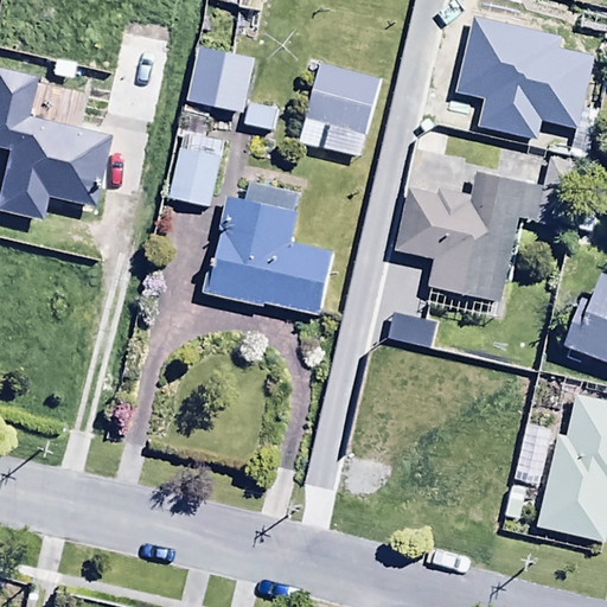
[(260,0),(237,0),(236,8),(257,12),(260,0)]
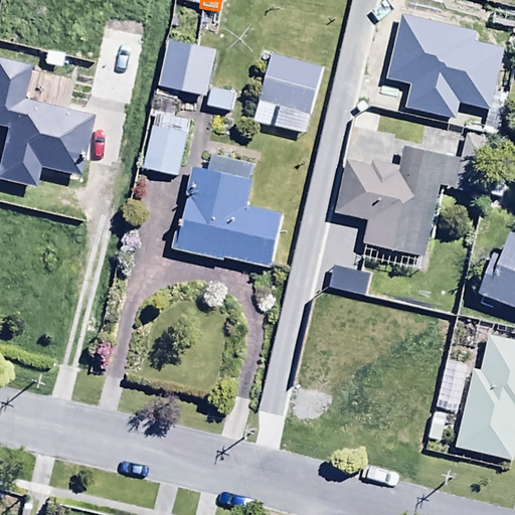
[(216,48),(167,40),(159,86),(209,95),(216,48)]
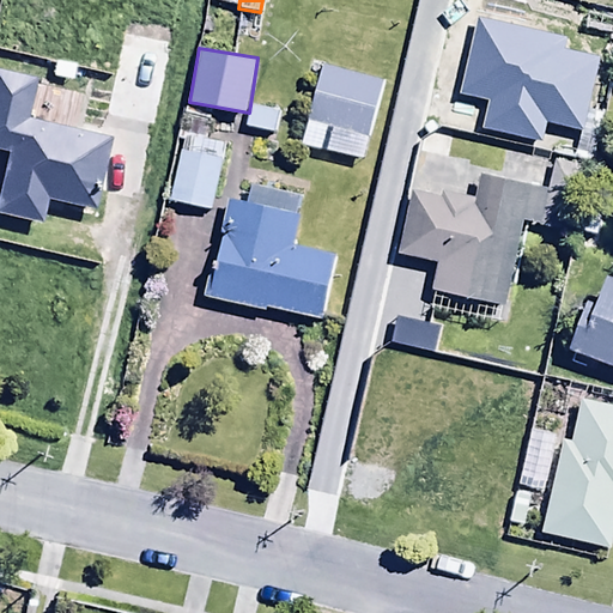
[(383,80),(322,65),(302,144),(364,159),(383,80)]
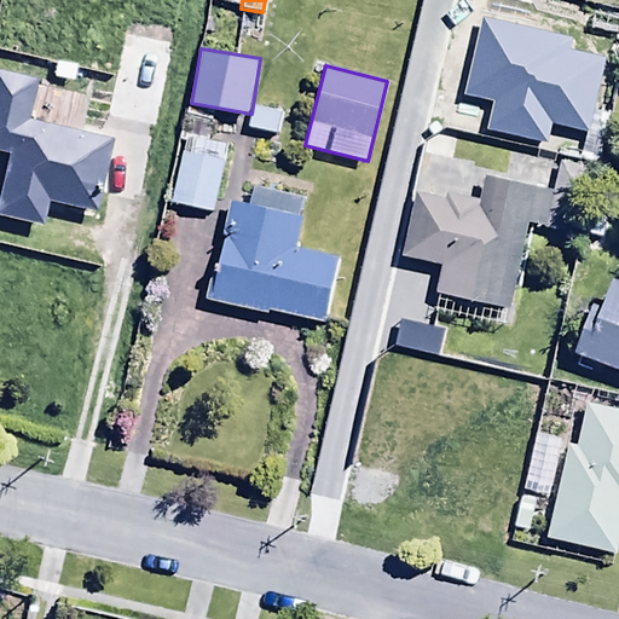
[(35,75),(0,67),(0,148),(5,150),(0,172),(0,213),(40,223),(45,202),(92,212),(108,136),(25,119),(35,75)]
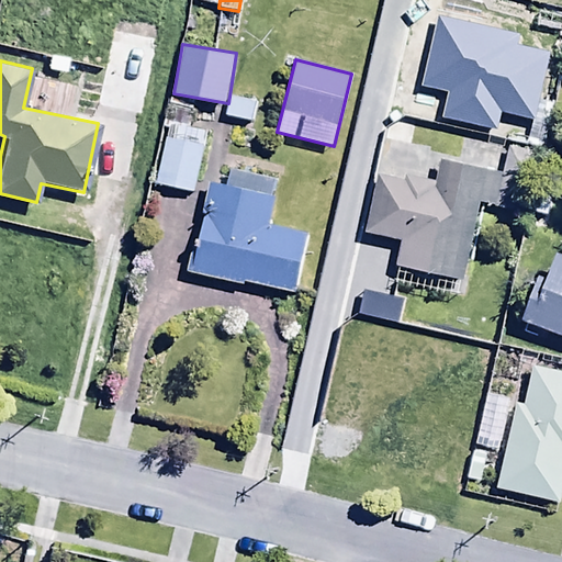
[(422,92),(364,79),(352,138),(386,146),(388,139),(411,144),(422,92)]
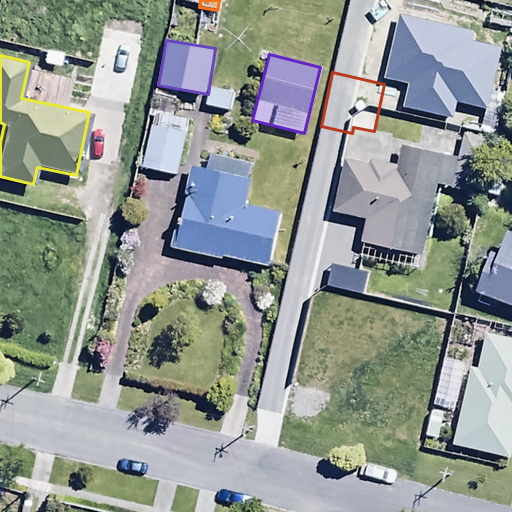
[(149,117),(151,117),(143,170),(178,176),(187,118),(171,115),(175,91),(154,88),(149,117)]
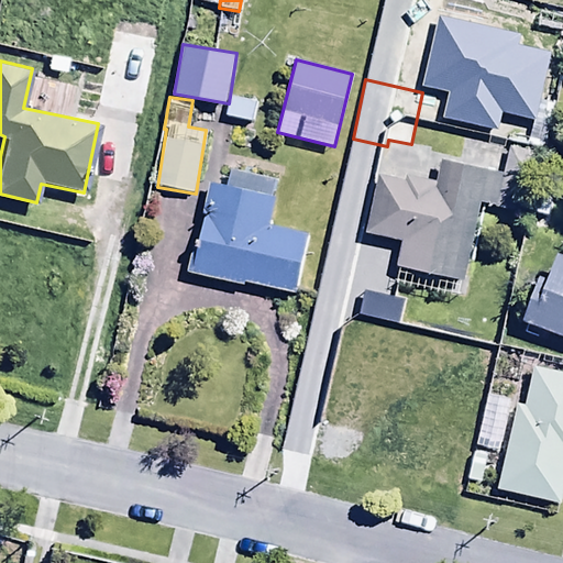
[(550,114),(527,111),(521,144),(544,148),(550,114)]
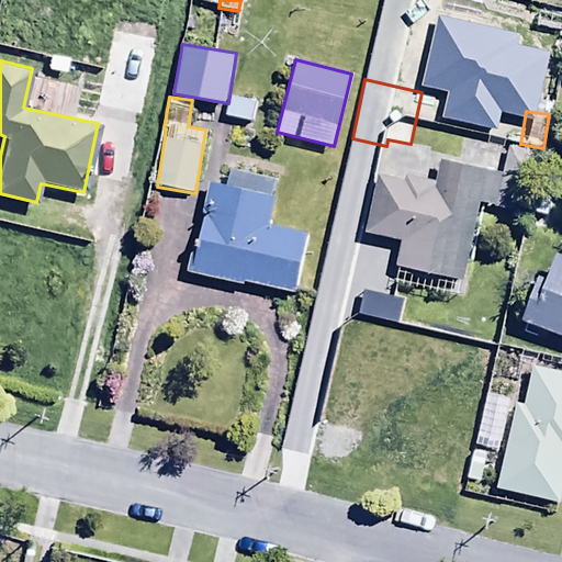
[(395,260),(464,273),(479,202),(527,211),(538,153),(508,147),(504,170),(441,157),(437,176),(407,170),(406,178),(378,172),(366,233),(400,239),(395,260)]
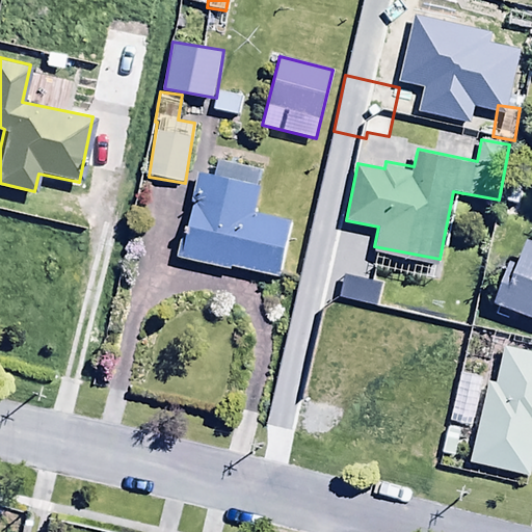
[(182,218),(175,257),(280,276),(291,217),(256,211),(264,168),(242,164),(240,178),(197,169),(188,220),(182,218)]
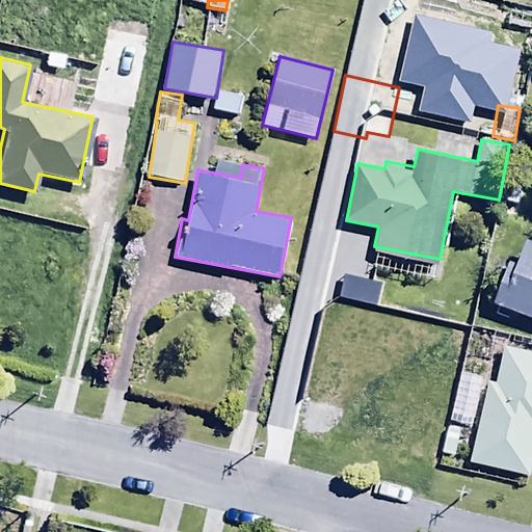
[(511,256),(493,299),(531,315),(531,236),(528,234),(517,258),(511,256)]
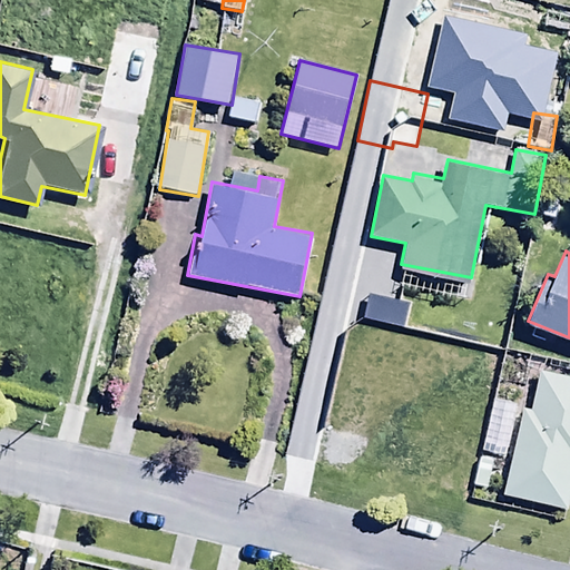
[(530,410),(522,409),(502,497),(564,511),(569,488),(569,374),(540,367),(530,410)]
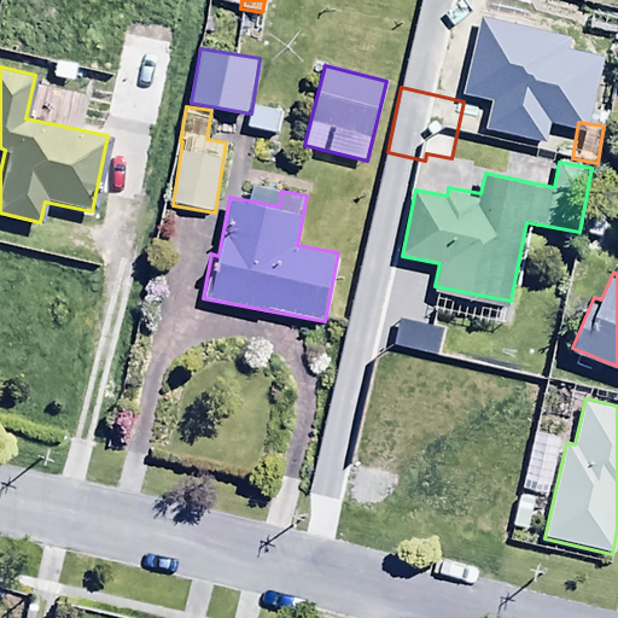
[(564,438),(534,432),(524,483),(554,489),(564,438)]
